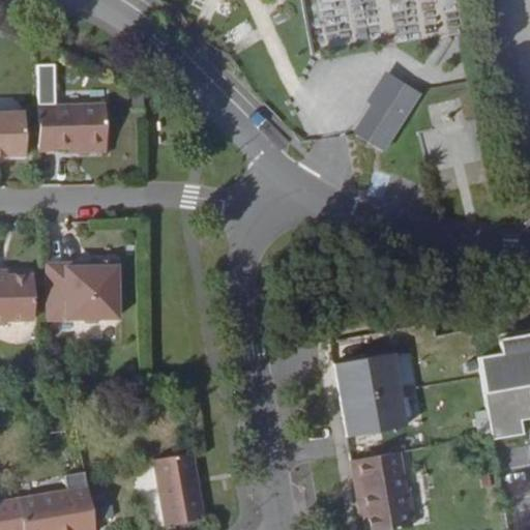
[(401,29),(402,35),(429,32),(428,25),(401,29)]
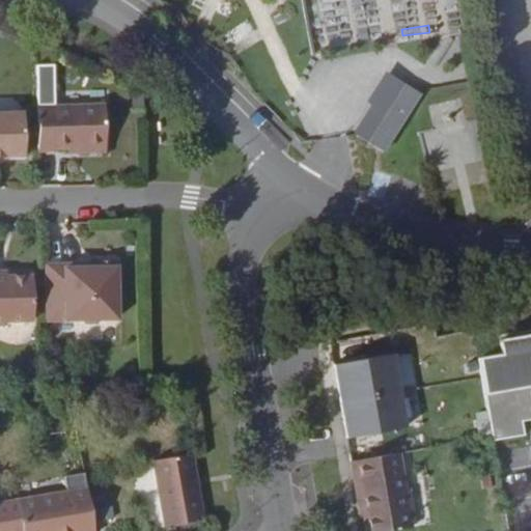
[(382,155),(419,94),(385,73),(347,134),(382,155)]
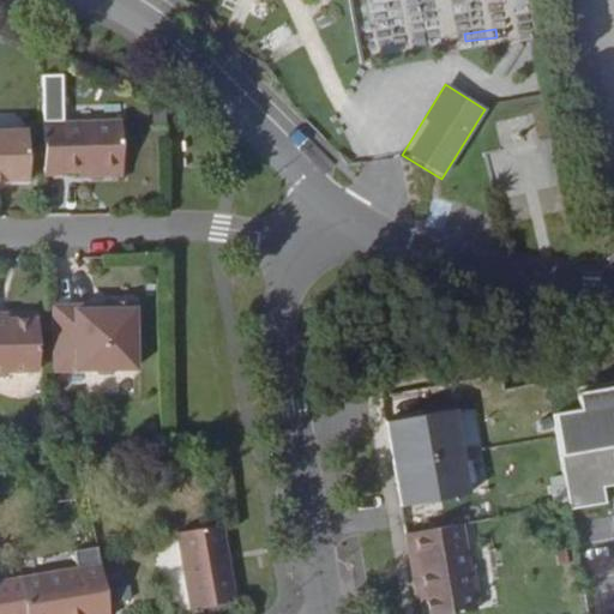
[(47,112),(49,166),(68,164),(68,163),(84,162),(97,162),(97,167),(127,166),(125,109),(47,112)]
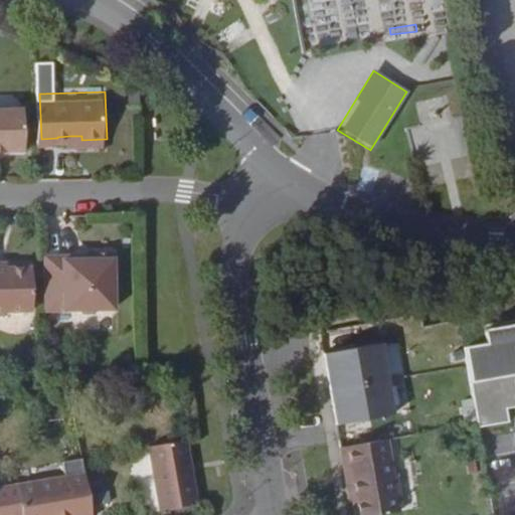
[(24,106),(0,106),(0,147),(25,147),(24,106)]
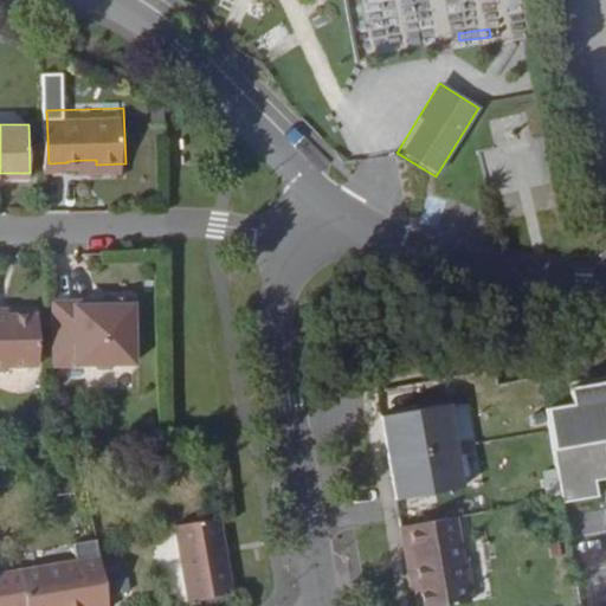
[(101,305),(58,307),(59,324),(60,368),(100,367),(103,372),(117,372),(120,367),(140,367),(136,302),(114,303),(114,308),(101,309),(101,305)]
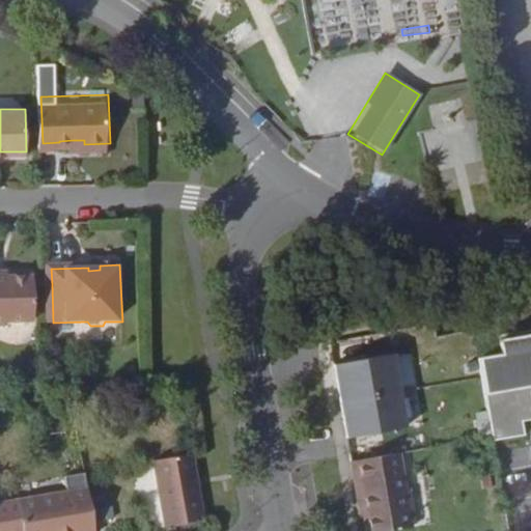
[(25,340),(53,339),(53,323),(52,284),(26,284),(23,280),(8,281),(5,284),(0,284),(0,329),(24,329),(25,340)]
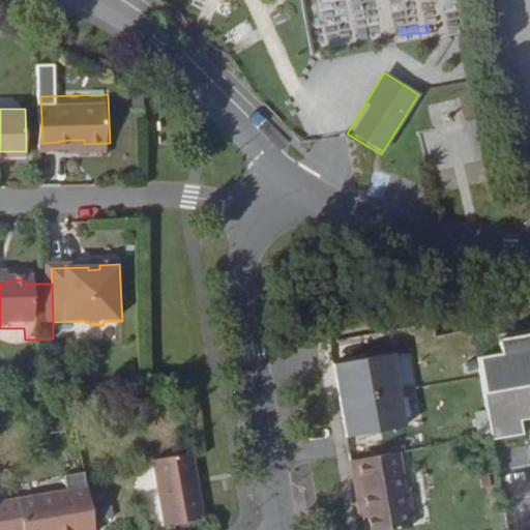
[(529,329),(508,333),(496,334),(499,354),(476,357),(491,438),(491,440),(522,434),(520,421),(529,418),(529,404),(529,396),(529,395),(529,329)]
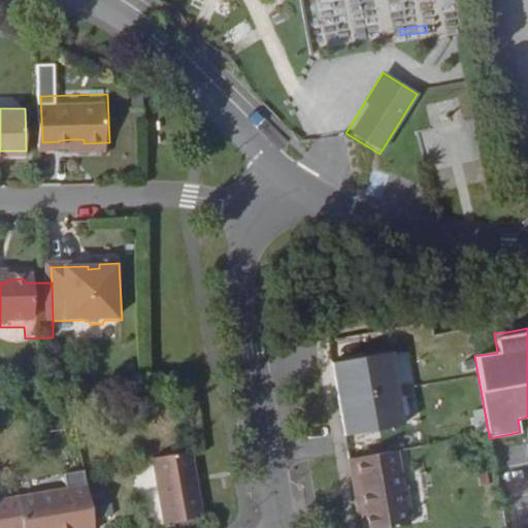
[(331,365),(342,432),(343,437),(401,428),(389,354),(331,365)]
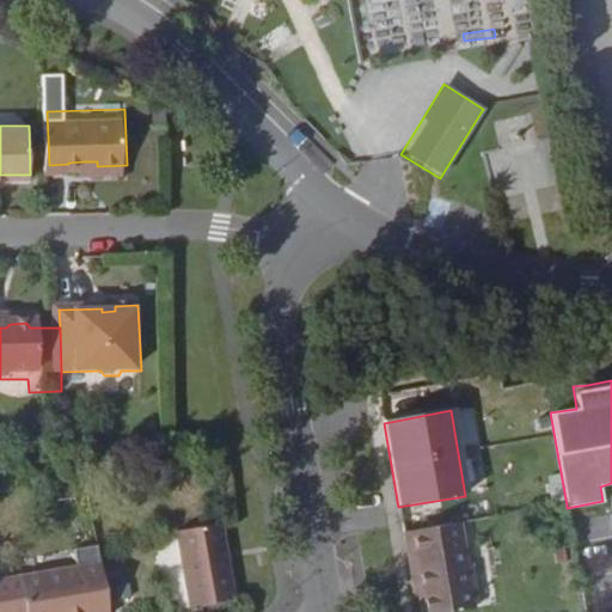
[(193,609),(234,601),(221,524),(179,532),(193,609)]
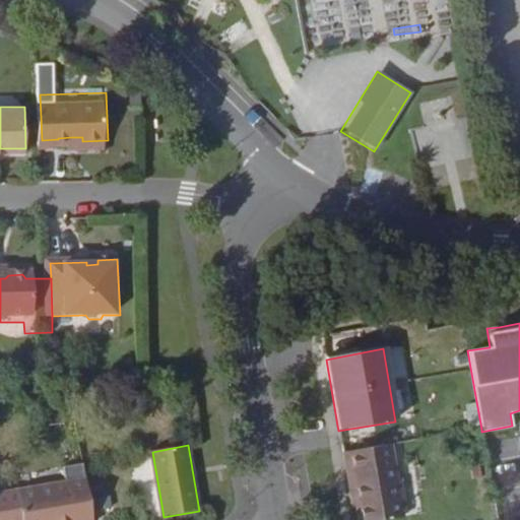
[(398,519),(403,519),(390,445),(342,454),(350,501),(355,500),(356,509),(358,519),(398,519)]
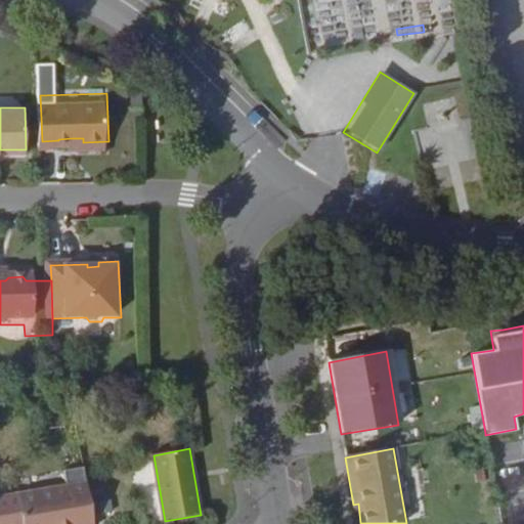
[(87,487),(84,472),(66,475),(68,490),(87,487)]
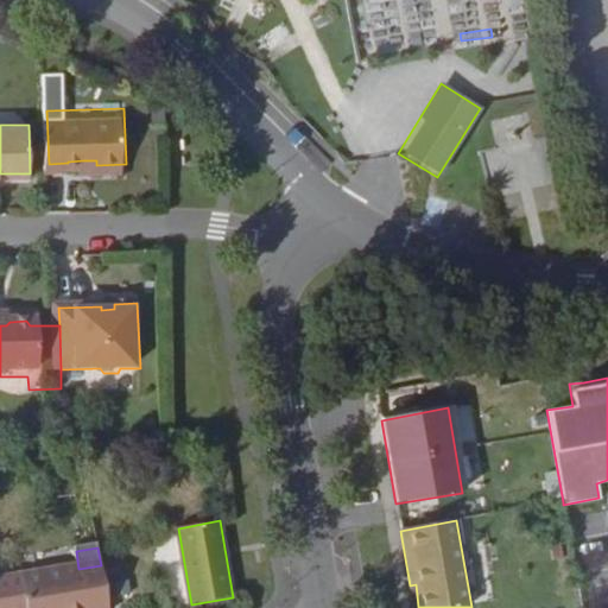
[(26,607),(108,607),(101,565),(78,569),(21,578),(26,607)]
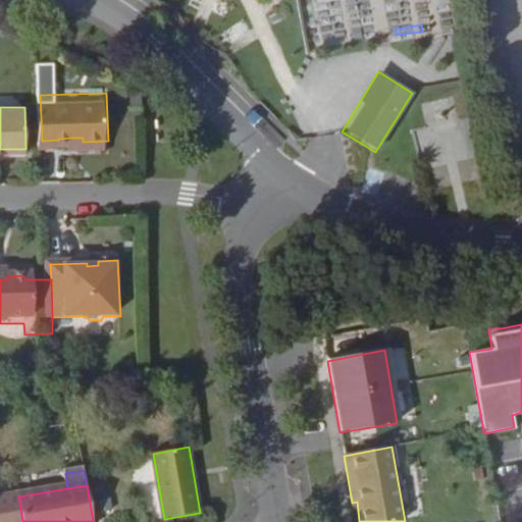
[(0,521),(22,521),(21,516),(18,497),(0,500),(0,521)]
